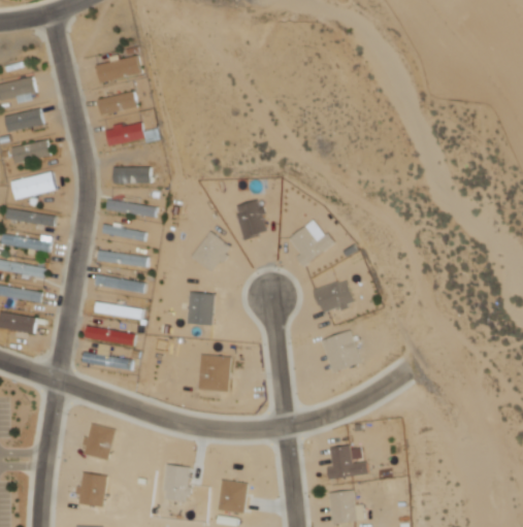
[(107,57),(118,54),(119,60),(135,56),(139,71),(110,77),(111,83),(105,84),(104,81),(99,83),(95,65),(109,62),(107,57)]
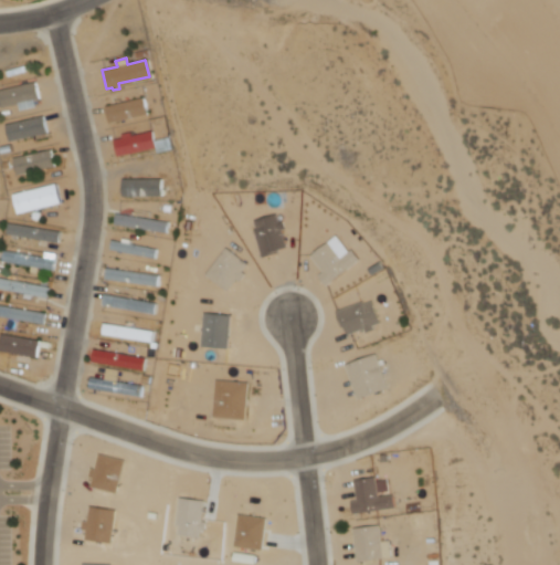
[(0,90),(34,81),(39,97),(33,98),(34,106),(18,111),(17,103),(0,107),(0,90)]
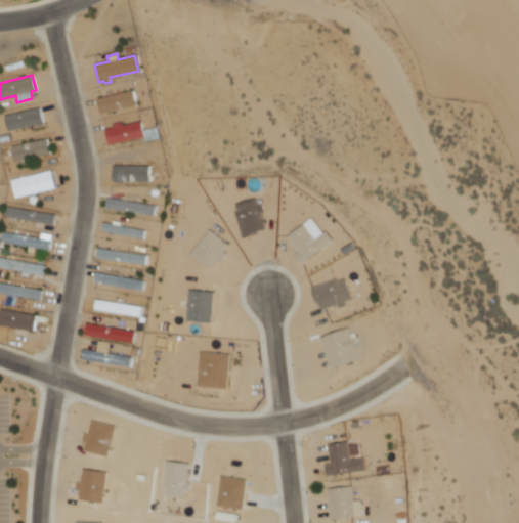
[(96,98),(100,114),(136,104),(132,89),(96,98)]
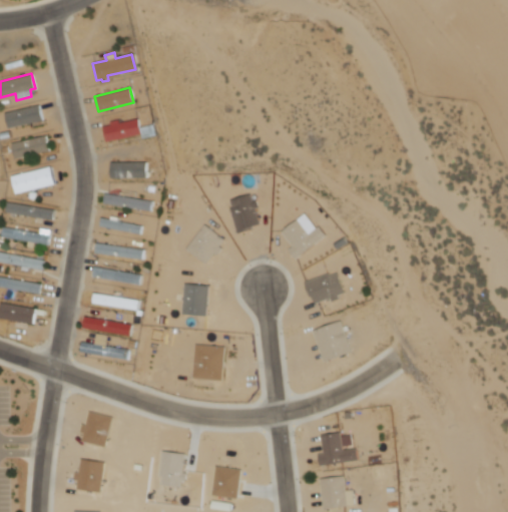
[(3,113),(39,105),(42,119),(6,127),(3,113)]
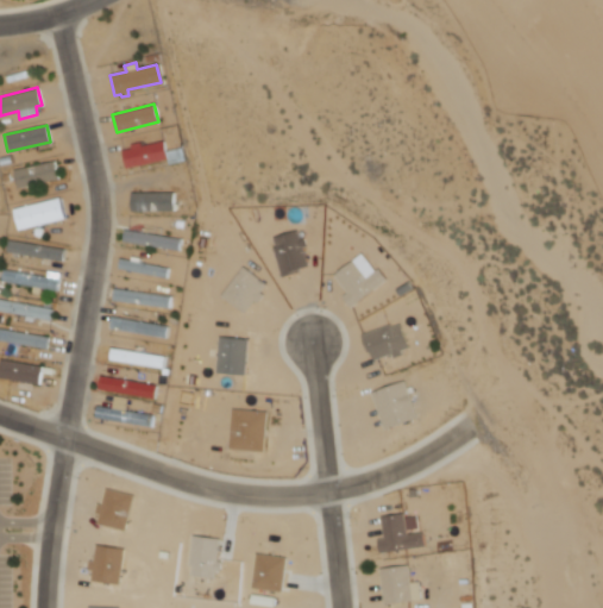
[(129,144),(140,142),(142,145),(163,140),(165,152),(178,150),(182,161),(167,164),(167,160),(126,169),(121,150),(130,148),(129,144)]
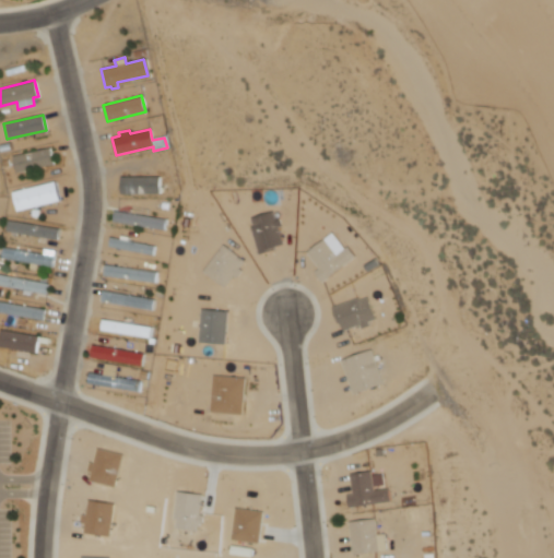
[(10,156),(49,147),(52,164),(14,173),(10,156)]
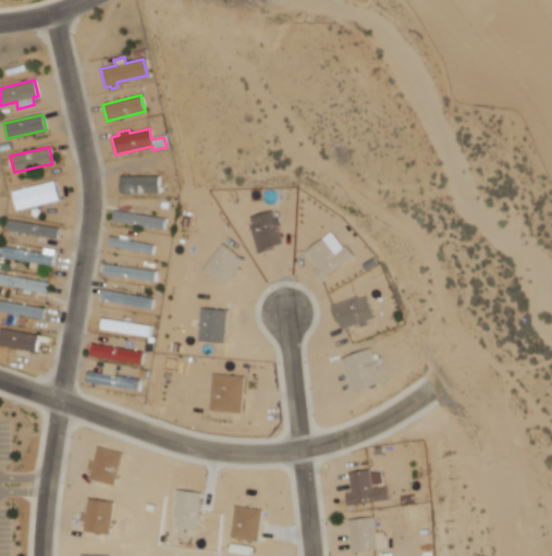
[(119,176),(158,176),(158,193),(119,193),(119,176)]
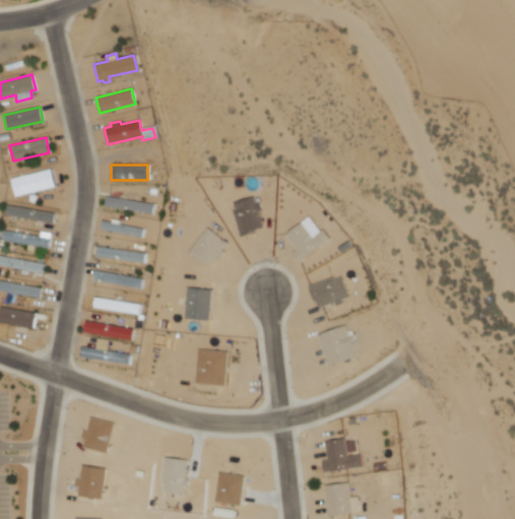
[(9,179),(50,169),(55,187),(13,197),(9,179)]
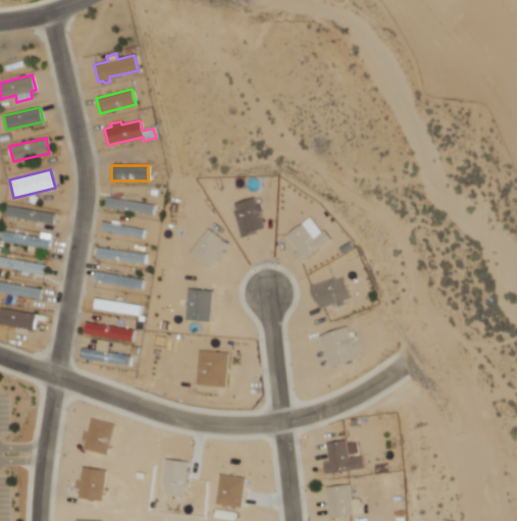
[(106,197),(155,204),(153,214),(104,207),(106,197)]
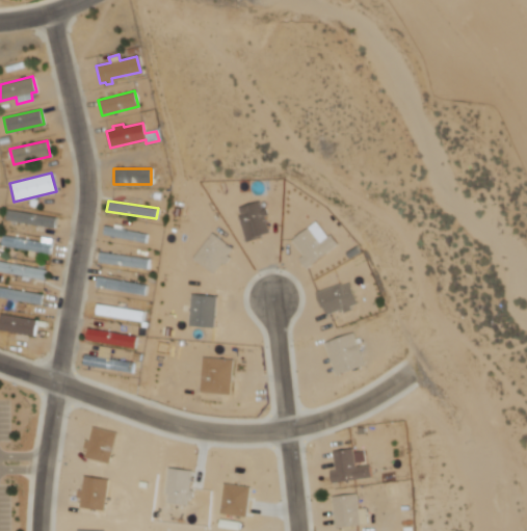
[(237,207),(259,201),(261,207),(264,207),(266,215),(262,216),(267,233),(259,235),(260,238),(244,242),(237,216),(239,215),(237,207)]
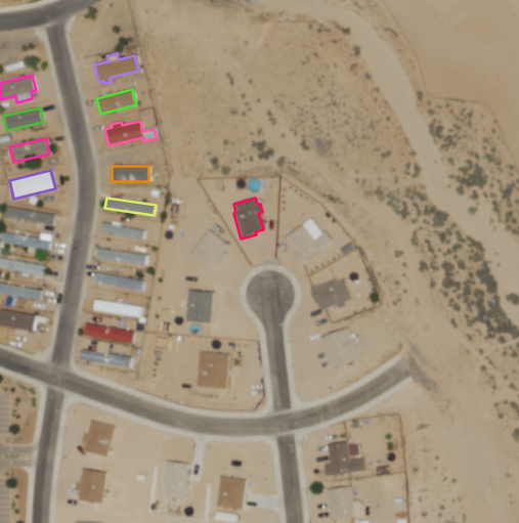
[(6,207),(54,214),(53,223),(4,216),(6,207)]
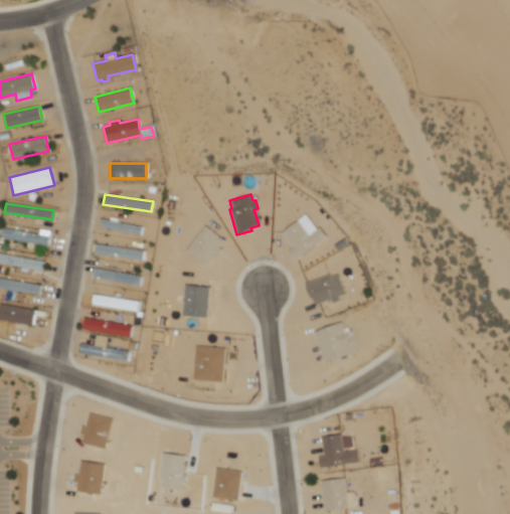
[(110,216),(118,217),(118,222),(142,226),(140,235),(98,227),(100,218),(109,220),(110,216)]
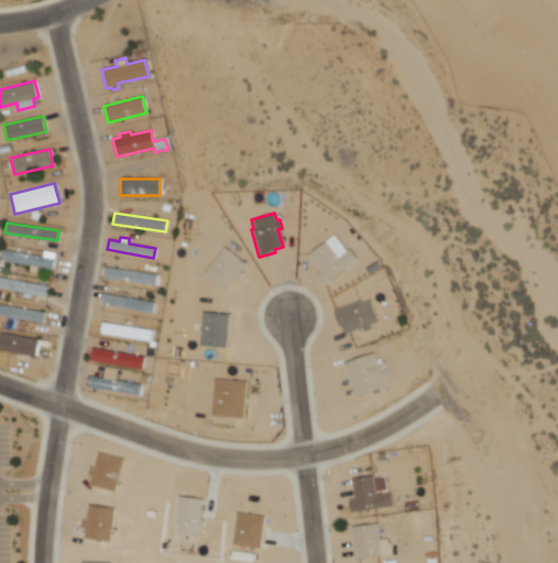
[(308,255),(326,241),(338,258),(351,249),(358,259),(324,284),(316,273),(319,271),(308,255)]
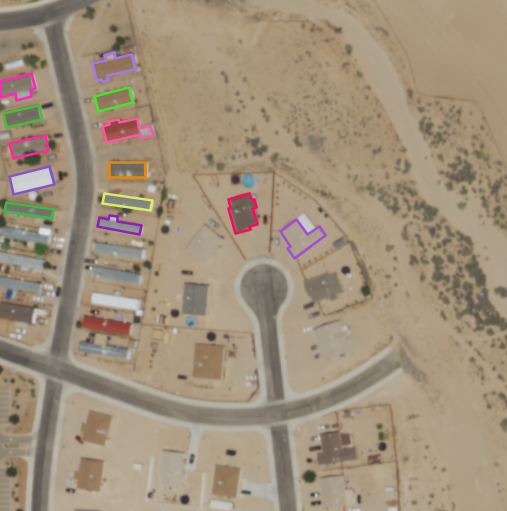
[(203,224),(222,239),(217,245),(220,248),(216,255),(212,252),(204,262),(185,248),(203,224)]
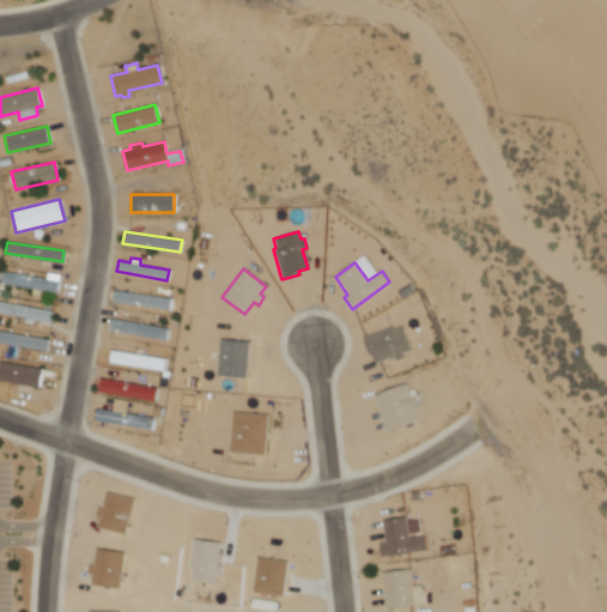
[(0,271),(44,278),(46,272),(58,274),(56,280),(60,280),(58,292),(40,289),(38,295),(30,294),(30,288),(0,283),(0,271)]
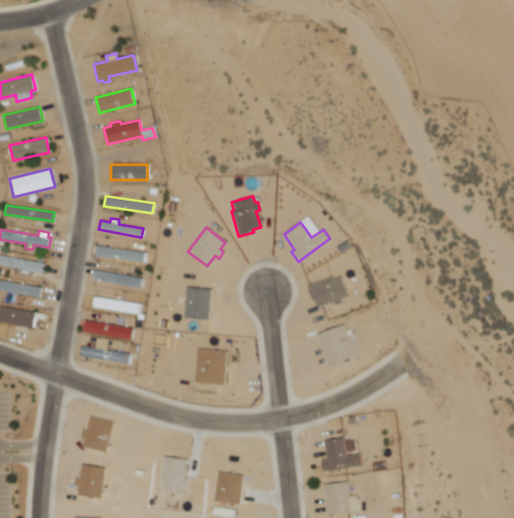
[(96,246),(145,252),(144,262),(95,255),(96,246)]
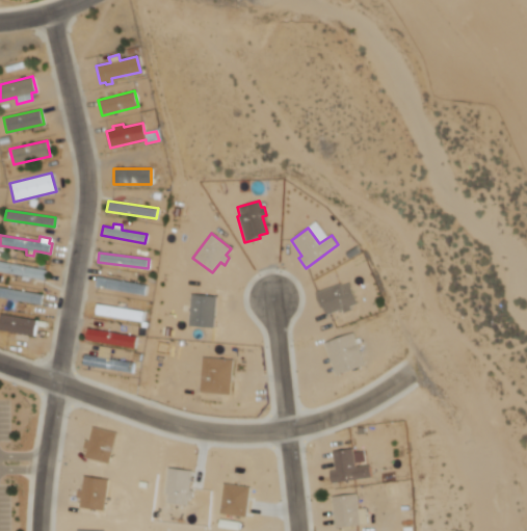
[(0,261),(47,269),(45,280),(29,277),(29,280),(21,279),(21,275),(0,271),(0,261)]
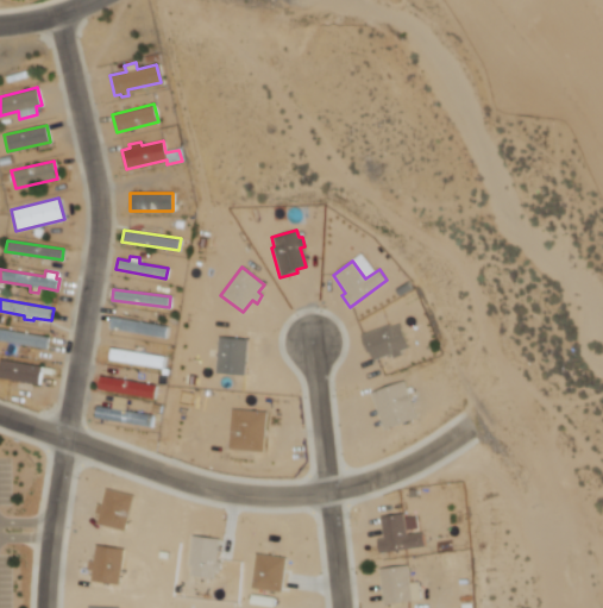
[(111,315),(168,326),(165,338),(108,327),(111,315)]
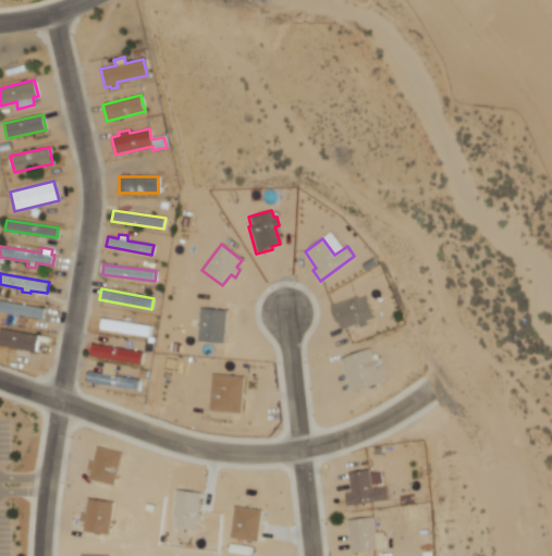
[(329,307),(357,297),(358,300),(365,297),(372,319),(366,321),(367,325),(359,328),(358,324),(341,330),(338,323),(335,324),(329,307)]
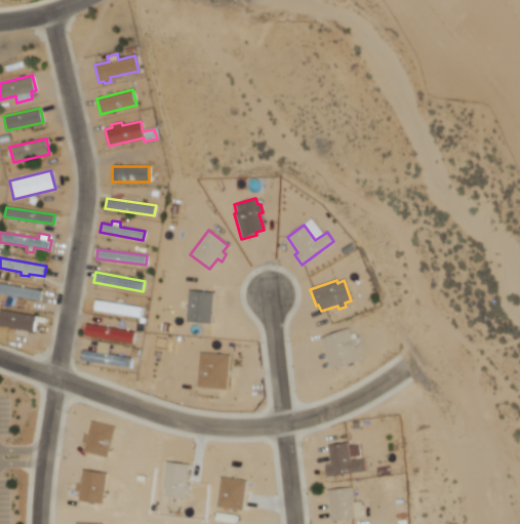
[(0,283),(41,290),(39,299),(0,292),(0,283)]
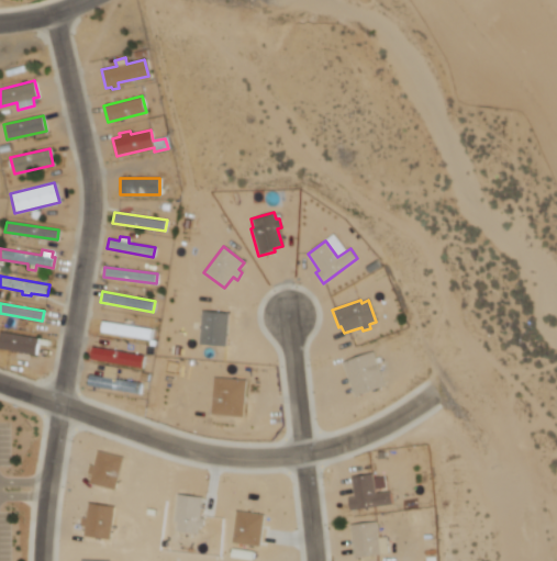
[(200,311),(227,313),(224,346),(198,344),(200,311)]
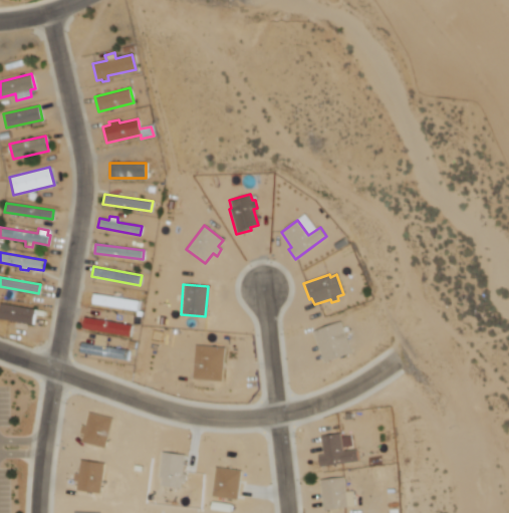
[(93,294),(140,301),(138,310),(143,311),(142,317),(136,316),(137,309),(92,303),(93,294)]
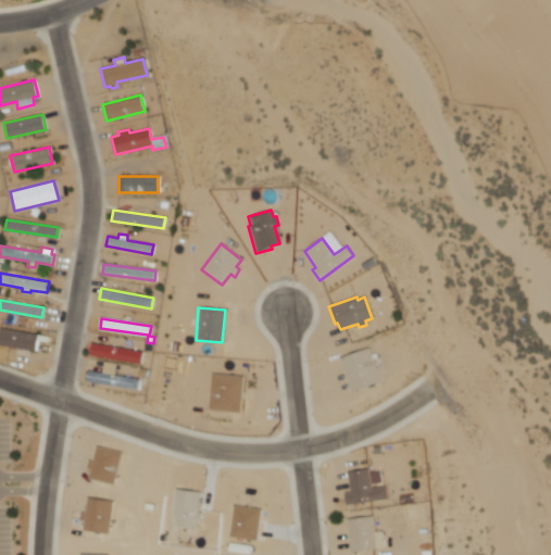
[(0,327),(37,335),(34,351),(0,344),(0,327)]
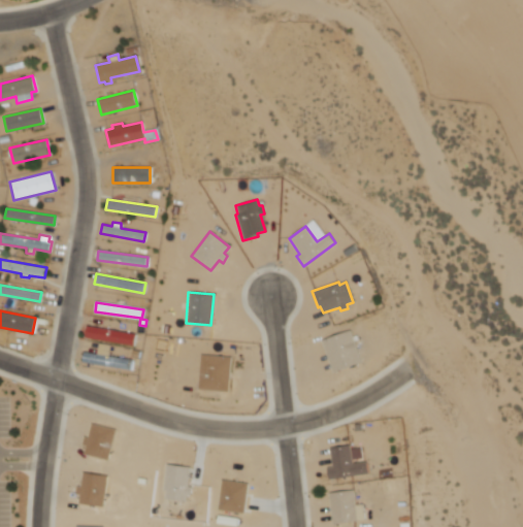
[(87,325),(136,334),(134,346),(85,337),(87,325)]
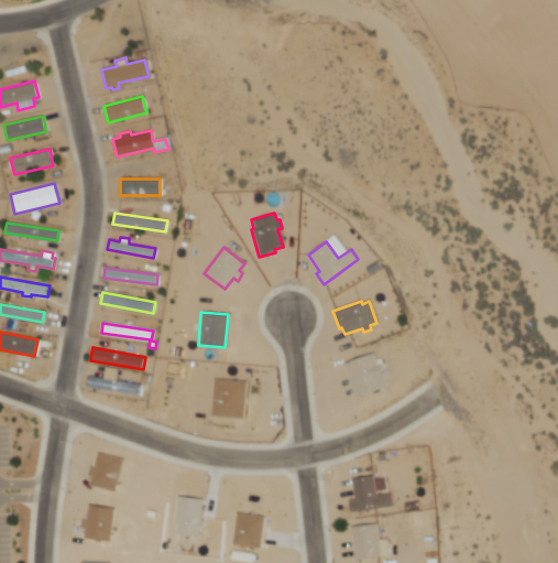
[(341,364),(373,353),(375,359),(379,358),(381,363),(376,364),(385,389),(353,400),(341,364)]
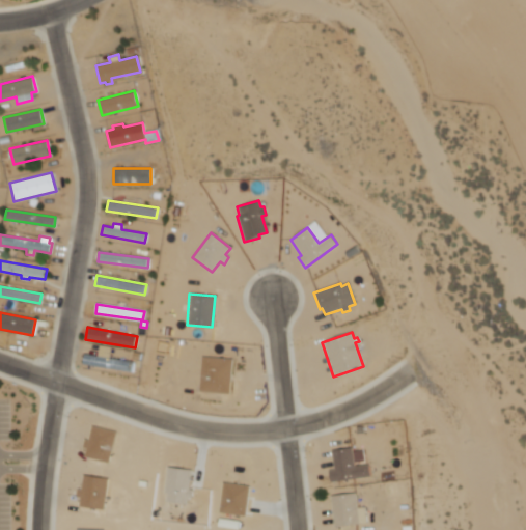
[(100,345),(112,347),(110,359),(133,362),(131,371),(83,364),(85,353),(98,355),(100,345)]
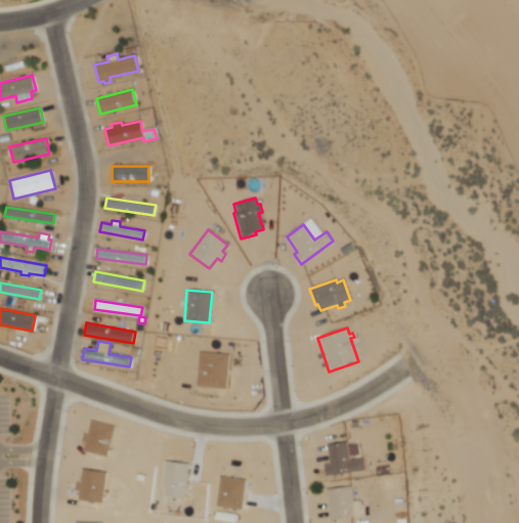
[(210,348),(214,348),(213,352),(228,353),(225,388),(196,385),(199,351),(210,352),(210,348)]
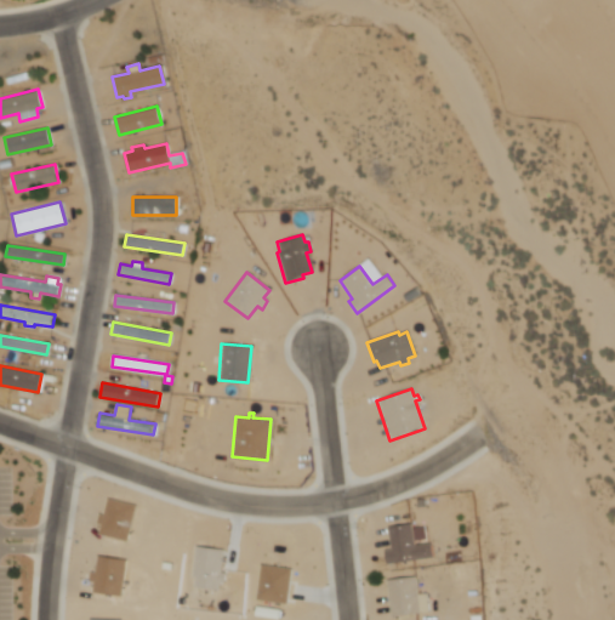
[(107,498),(134,504),(125,539),(97,533),(98,523),(95,523),(97,512),(103,513),(107,498)]
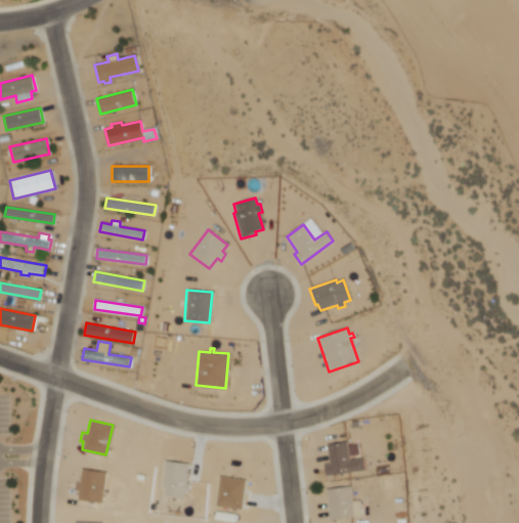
[(327,443),(348,440),(349,444),(356,443),(357,453),(349,454),(350,459),(363,456),(365,468),(325,474),(323,463),(330,462),(327,443)]
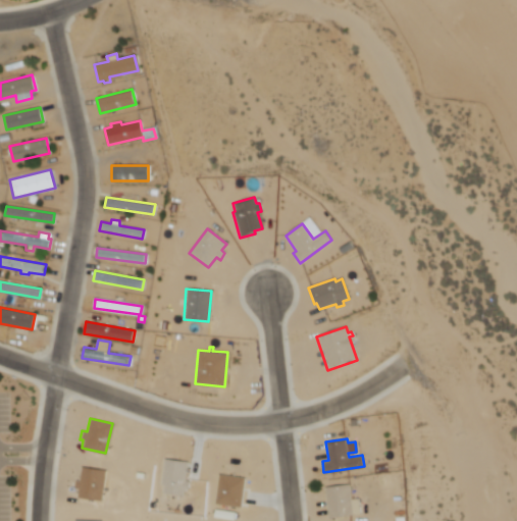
[(80,466),(105,469),(102,500),(76,496),(78,487),(73,486),(74,478),(79,478),(80,466)]
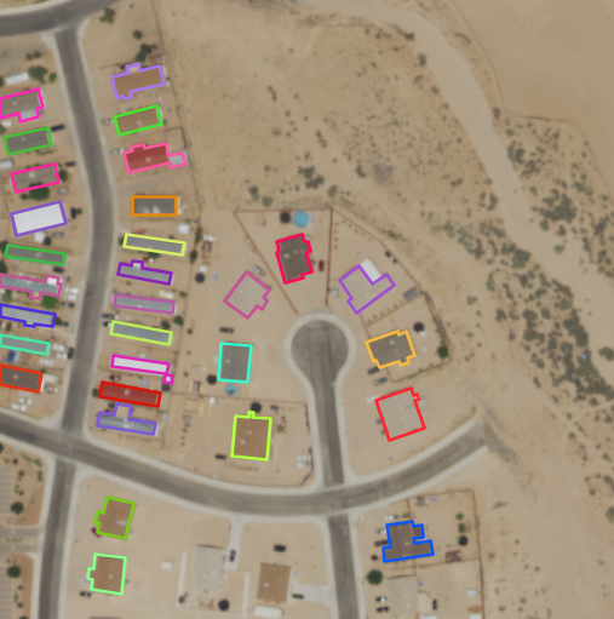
[(384,577),(413,573),(418,609),(389,614),(384,577)]
